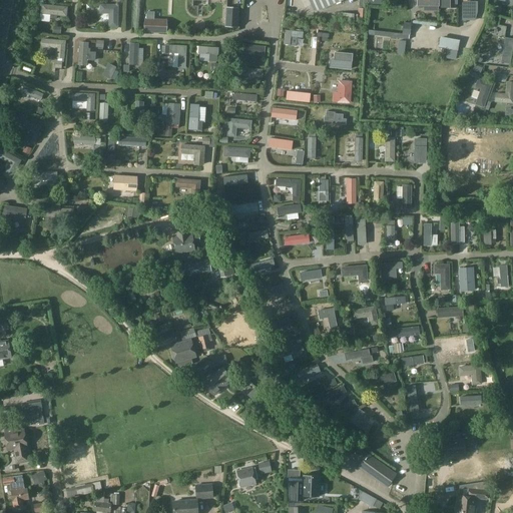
[(343,0),(342,0),(308,0),(309,0),(313,11),(320,10),(343,0)]
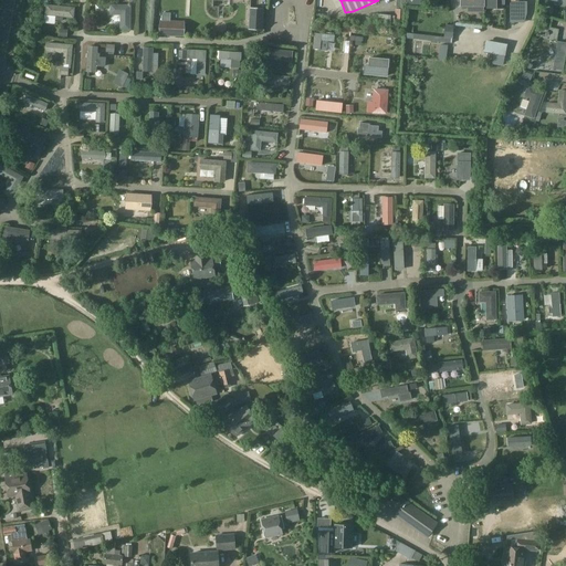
[(482,0),(464,0),(464,10),(482,10),(482,0)]
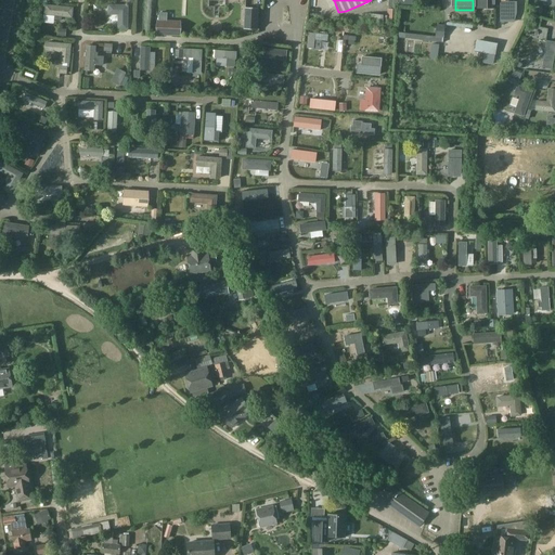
[(501,12),(514,11),(514,2),(501,2),(501,12)]
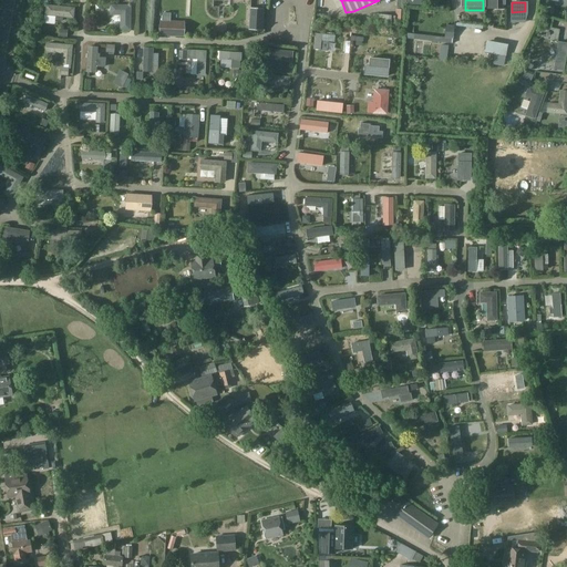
[(47,4),(45,16),(55,17),(55,20),(63,21),(63,17),(74,18),(75,8),(47,4)]
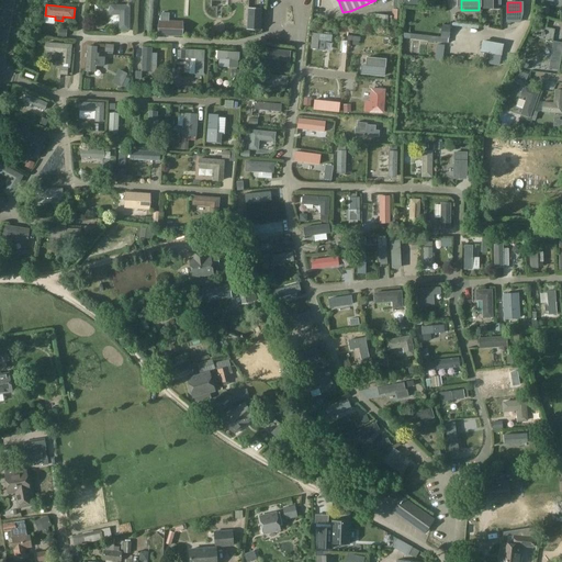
[(128,6),(110,6),(110,14),(120,14),(120,29),(128,29),(128,6)]
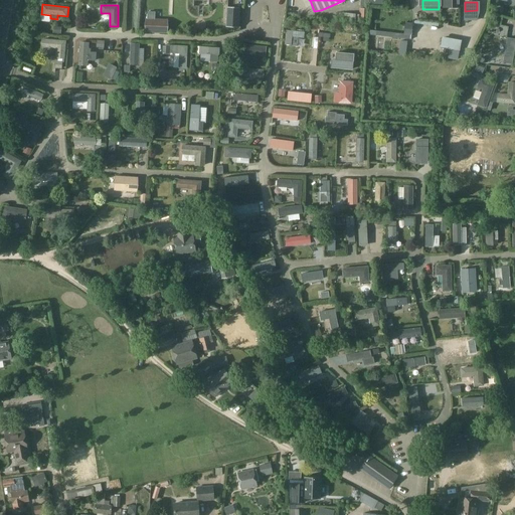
[(225,27),(237,28),(238,8),(226,7),(225,27)]
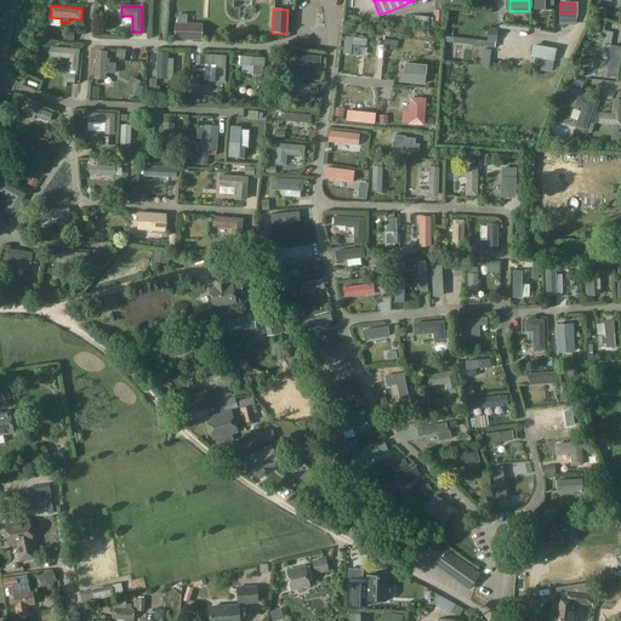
[(201,41),(201,24),(175,23),(175,40),(201,41)]
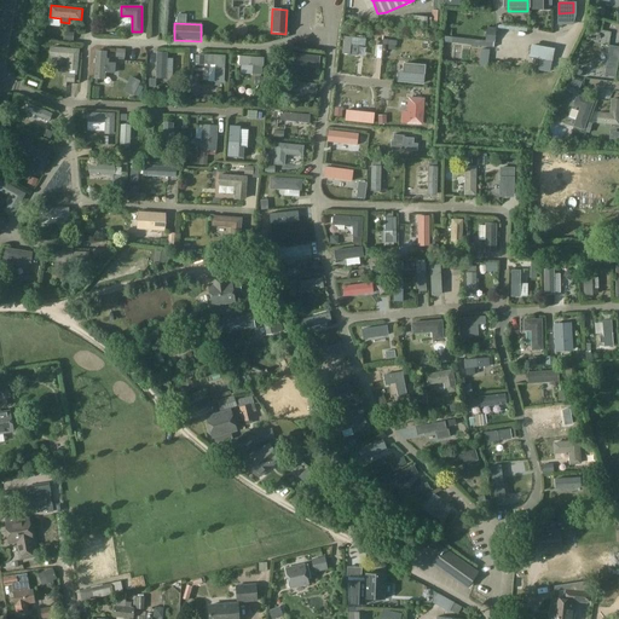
[(50,25),(50,35),(61,36),(61,27),(50,25)]
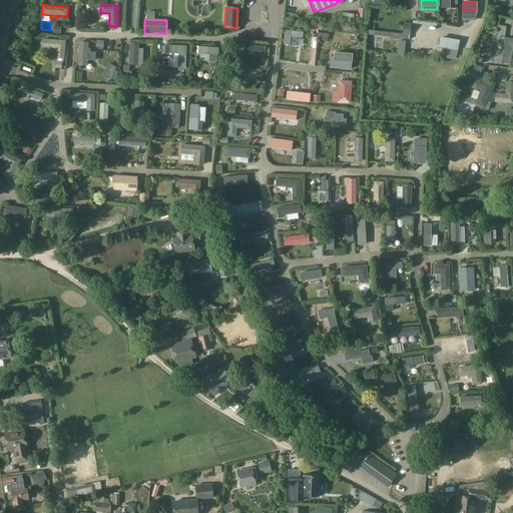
[(246,34),(252,41),(259,36),(253,29),(246,34)]
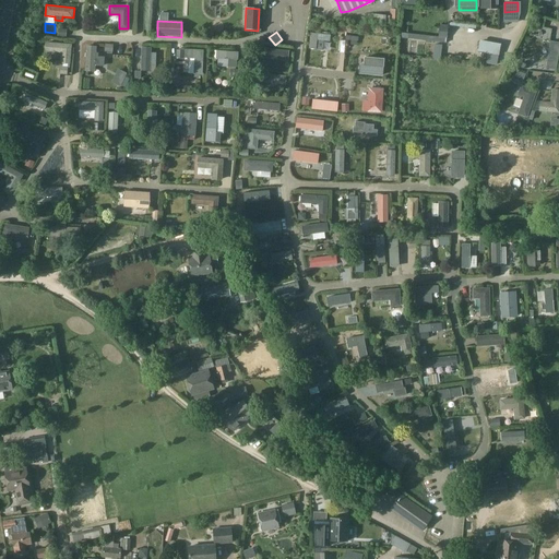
[(310,34),(309,48),(314,49),(316,40),(323,42),(329,42),(330,36),(310,34)]
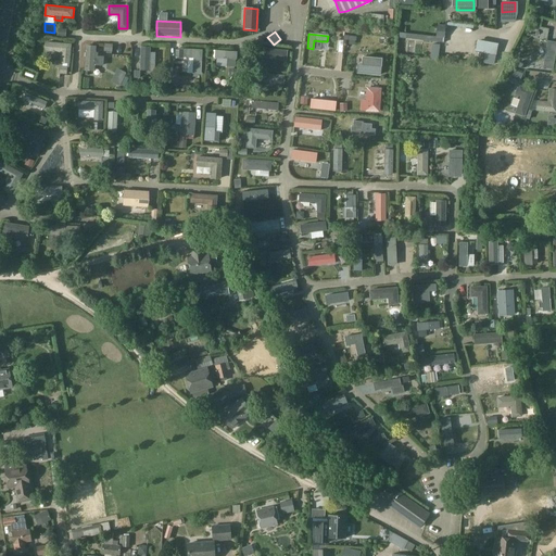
[(445,34),(444,49),(468,50),(468,35),(445,34)]
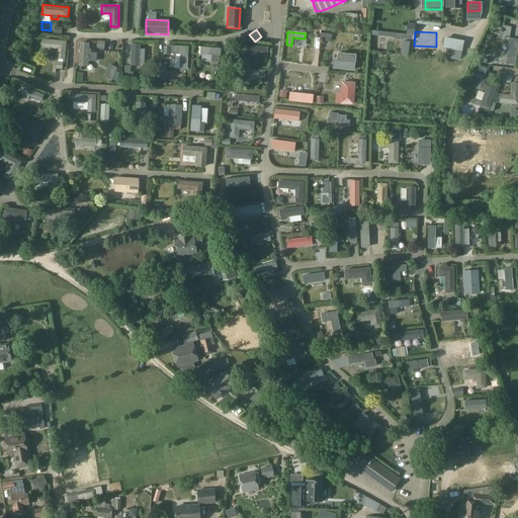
[(517,38),(510,37),(505,63),(515,65),(517,45),(517,38)]
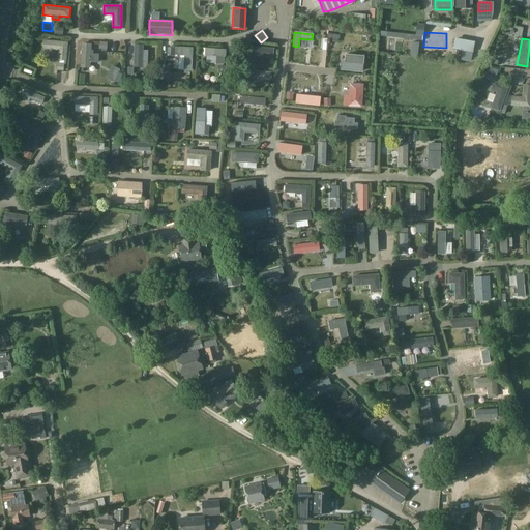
[(454,39),(452,50),(462,52),(473,53),(474,42),(454,39)]
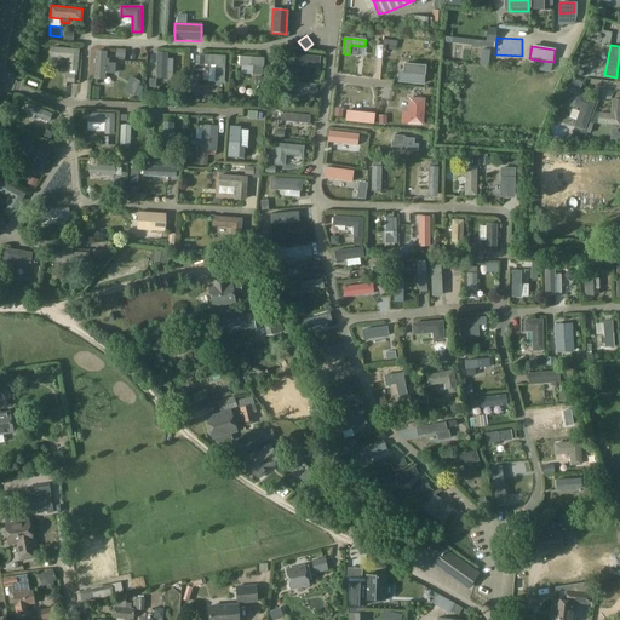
[(79,50),(51,47),(51,57),(68,58),(67,69),(76,70),(79,50)]
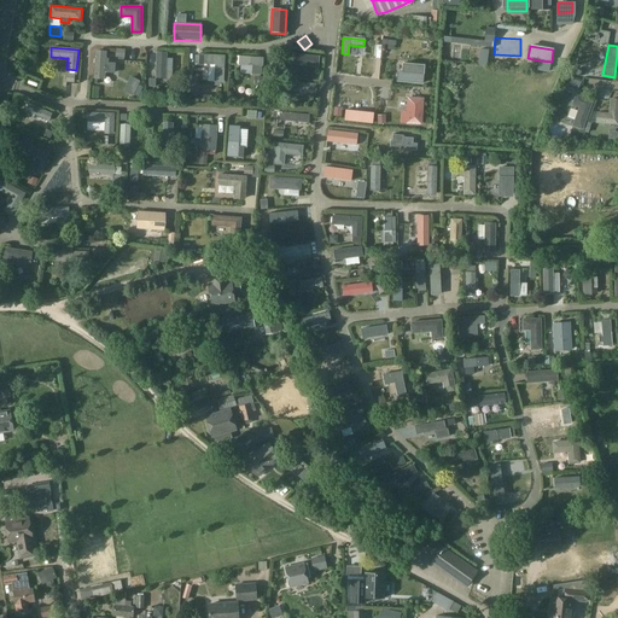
[(95,52),(93,79),(105,80),(105,73),(114,74),(115,64),(106,63),(106,52),(95,52)]
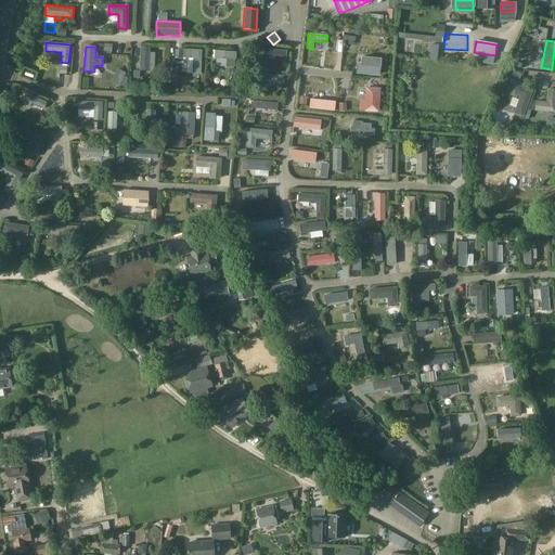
[(202,50),(183,49),(183,56),(193,57),(192,74),(199,75),(202,50)]
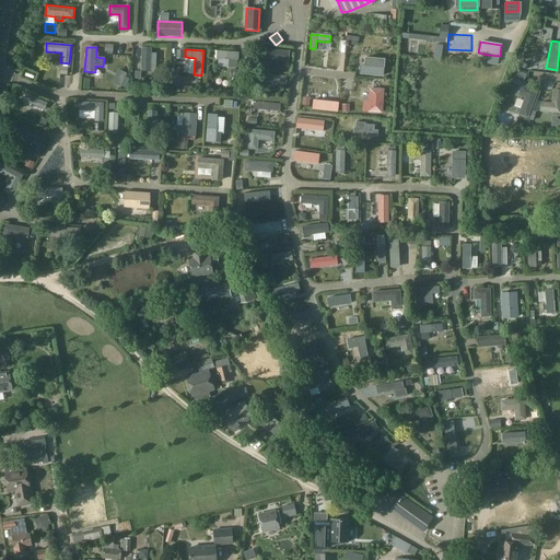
[(217,51),(217,60),(228,60),(228,68),(236,68),(236,60),(238,60),(238,53),(217,51)]
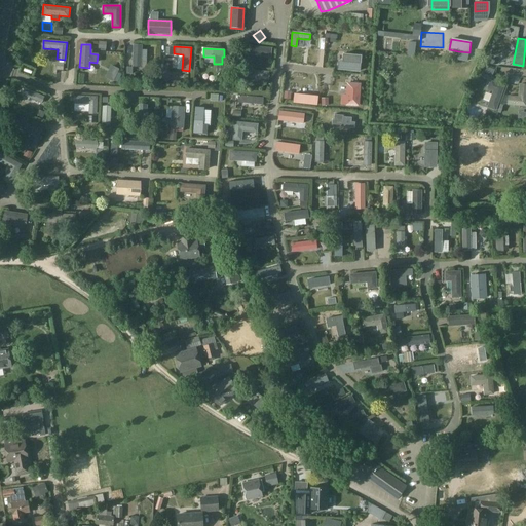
[(458,51),(456,61),(467,63),(470,52),(458,51)]
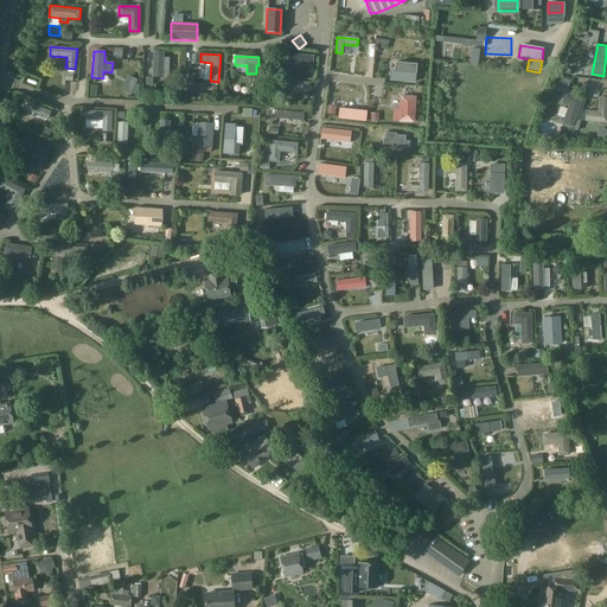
[(292,61),(292,72),(312,74),(312,62),(292,61)]
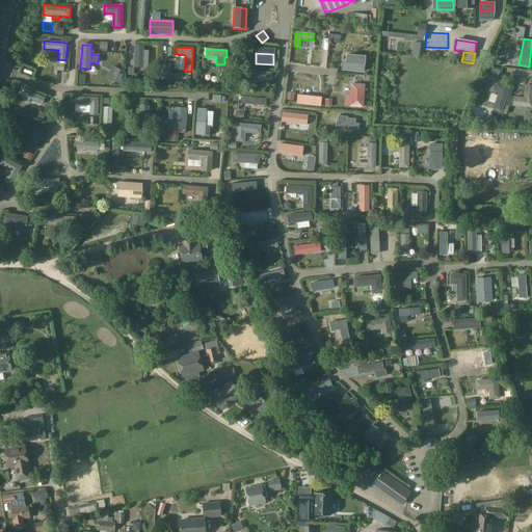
[(343,62),(342,71),(364,73),(365,57),(346,55),(346,62),(343,62)]
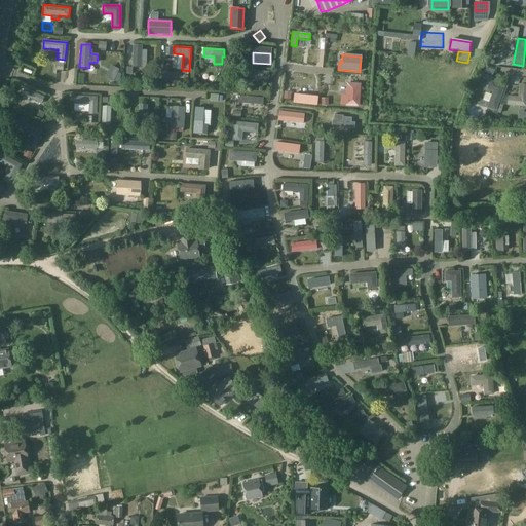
[(118,69),(111,66),(105,78),(113,82),(113,81),(117,73),(118,69)]
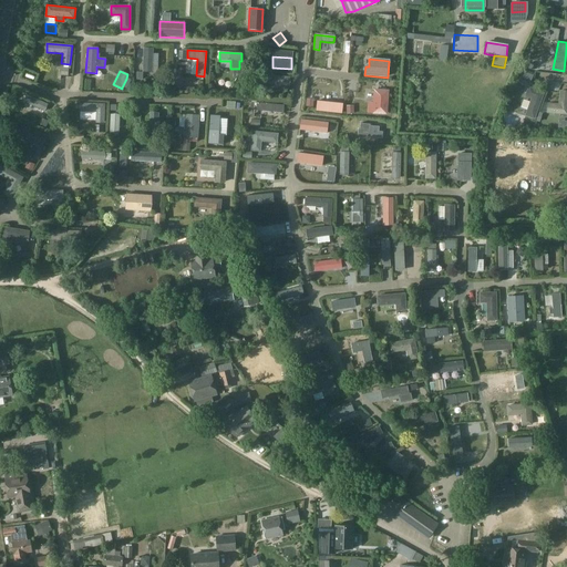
[(522,78),(531,82),(533,75),(524,72),(522,78)]
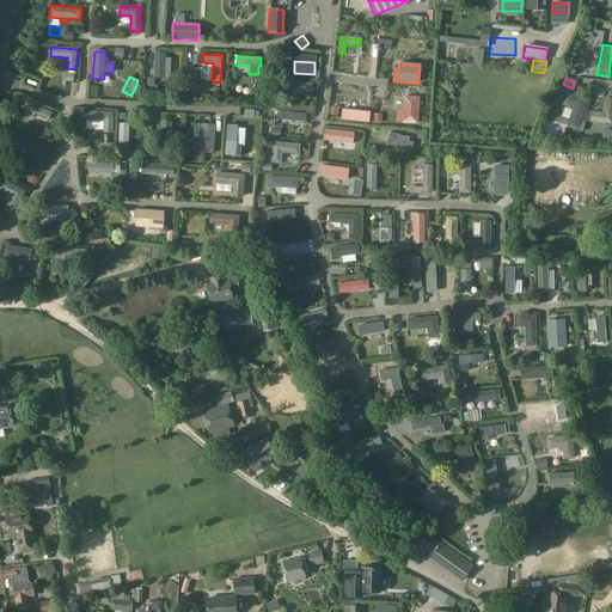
[(73,89),(65,86),(61,102),(69,104),(73,89)]
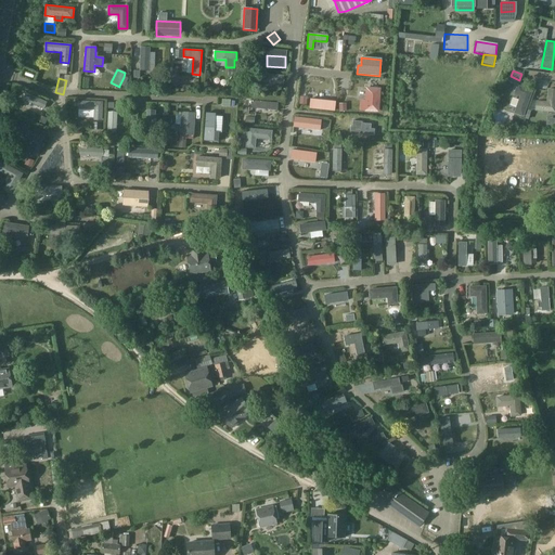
[(263,92),(283,91),(283,80),(262,81),(263,92)]
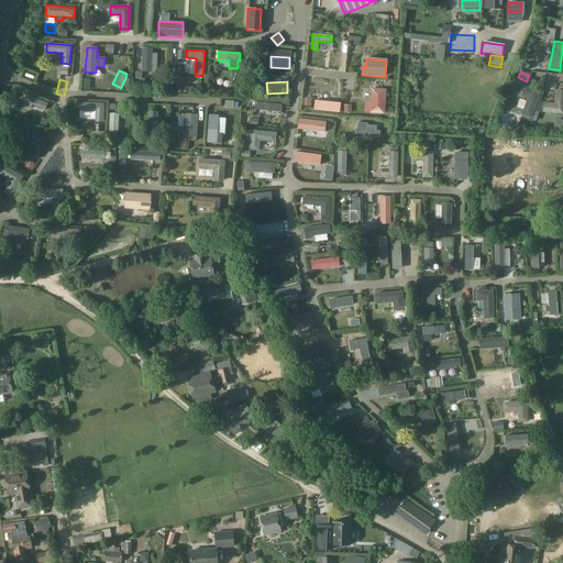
[(528,98),(521,114),(531,118),(541,91),(526,86),(522,96),(528,98)]
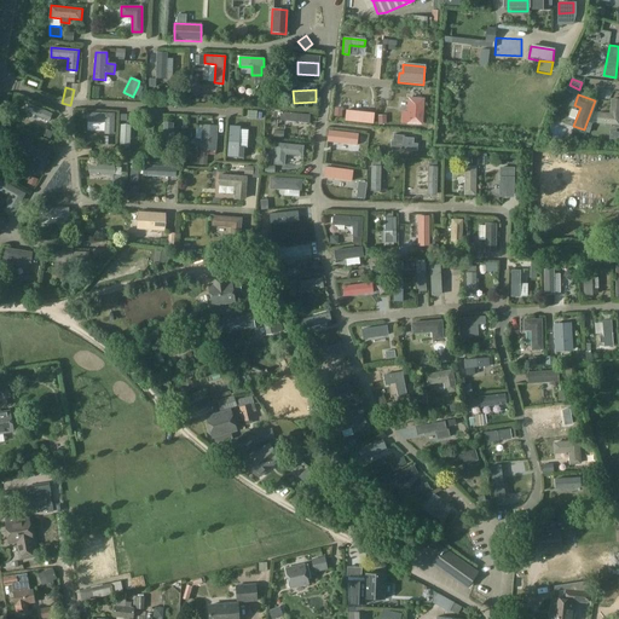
[(422,125),(424,99),(408,98),(406,113),(401,113),(401,123),(406,123),(406,125),(422,125)]
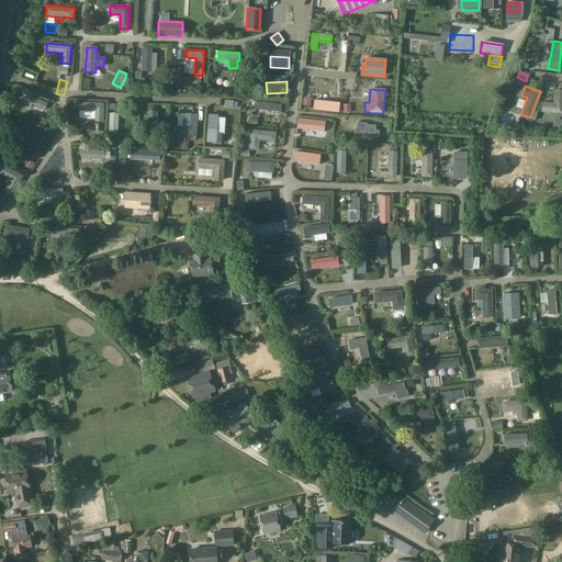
[(554,103),(543,102),(542,112),(561,113),(561,90),(557,90),(554,103)]
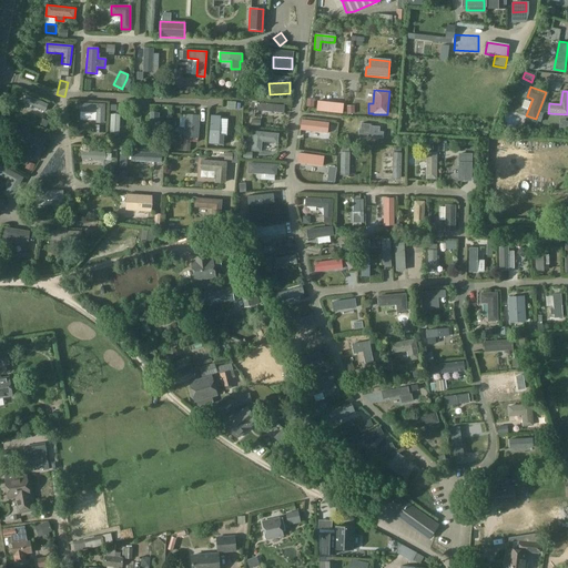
[(23,112),(42,122),(47,113),(28,103),(23,112)]
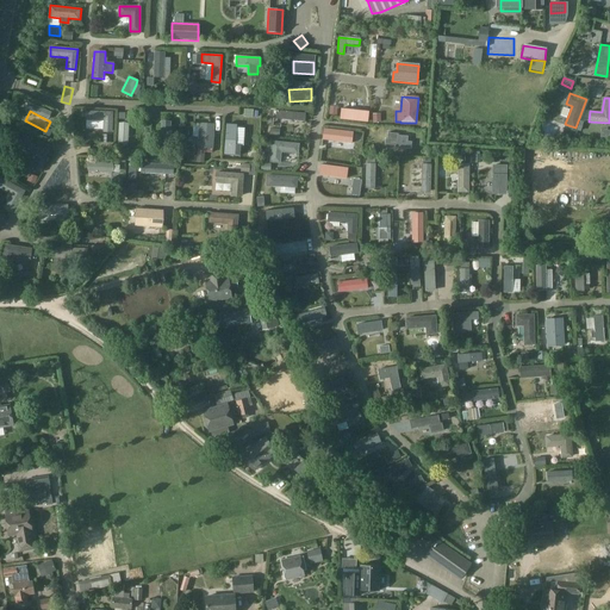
[(112,112),(86,111),(85,119),(104,120),(103,132),(111,132),(112,112)]
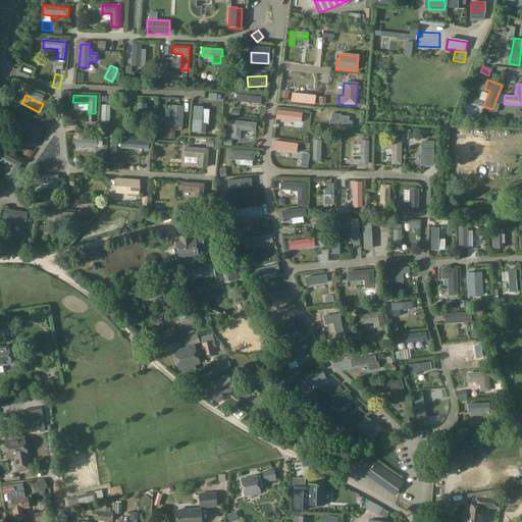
[(183,106),(170,105),(169,126),(181,127),(183,106)]
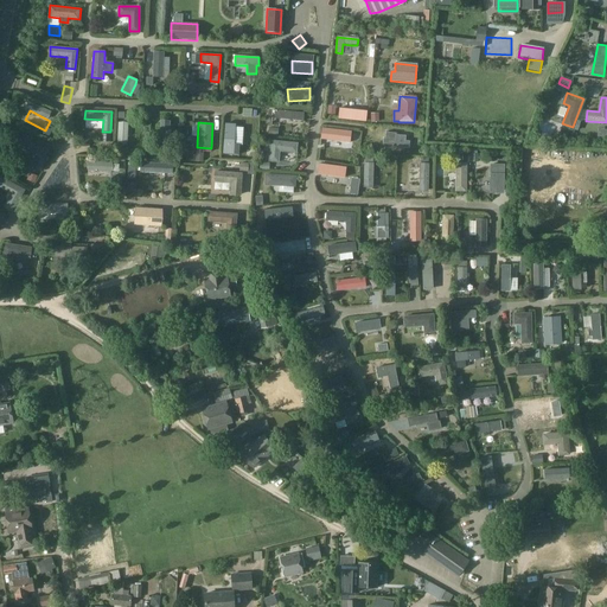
[(234,145),(235,128),(235,125),(225,125),(223,154),(234,154),(238,155),(240,145),(234,145)]
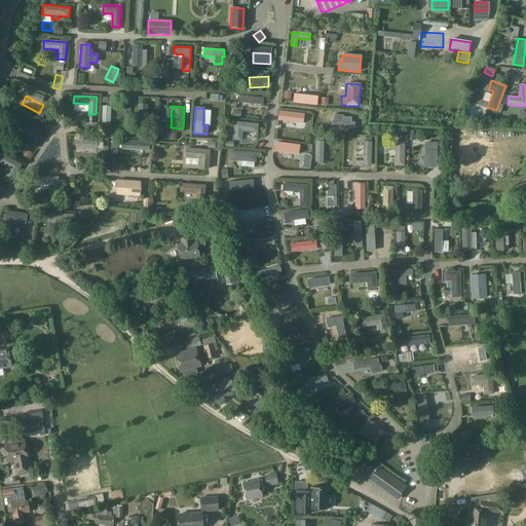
[(107,134),(109,114),(101,113),(99,133),(107,134)]
